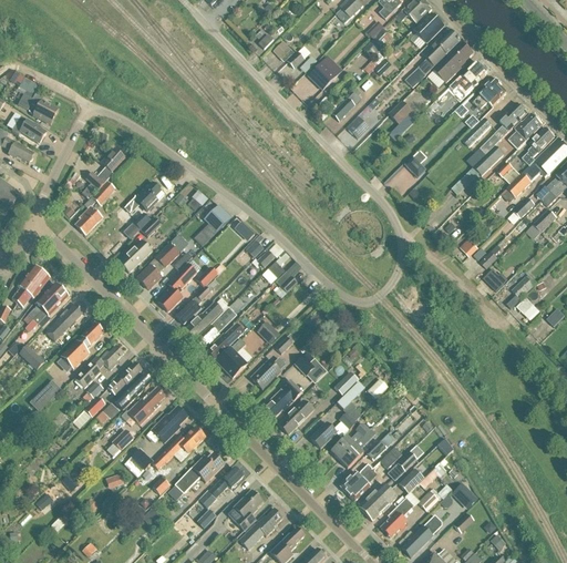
[(351,18),(364,4),(359,0),(349,0),(348,1),(341,8),(337,13),(346,22),(350,17),(351,18)]
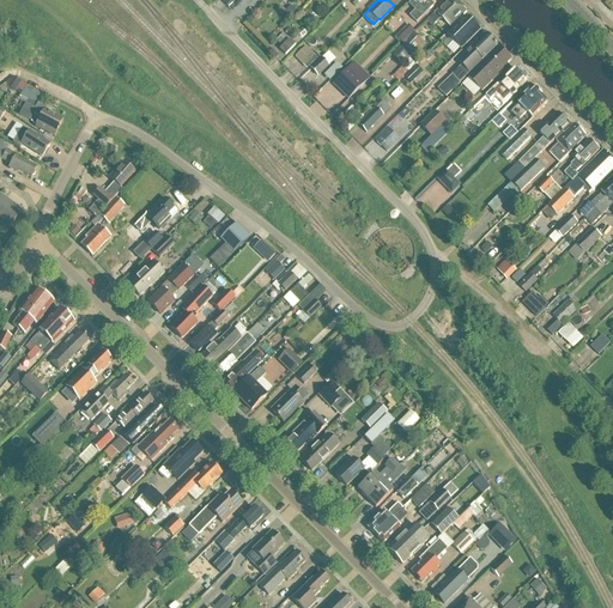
[(418,0),(422,4),(412,13),(419,20),(436,2),(435,0),(418,0)]
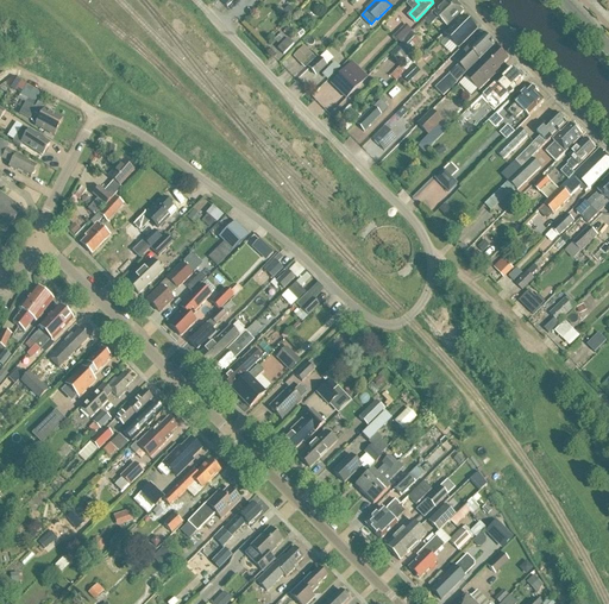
[(445,0),(426,19),(432,24),(440,16),(449,25),(465,8),(456,0),(451,0),(445,0)]
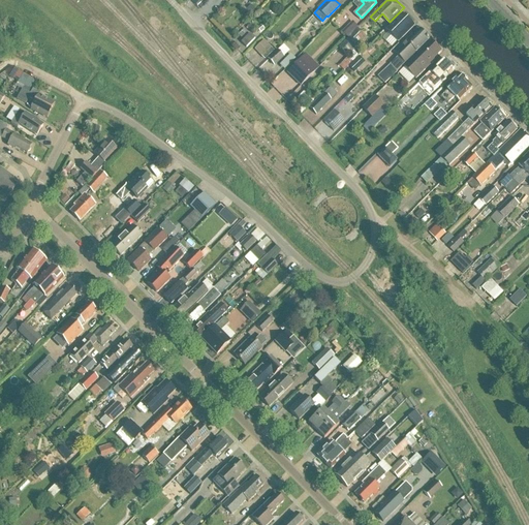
[(250,14),(256,8),(250,2),(244,9),(250,14)]
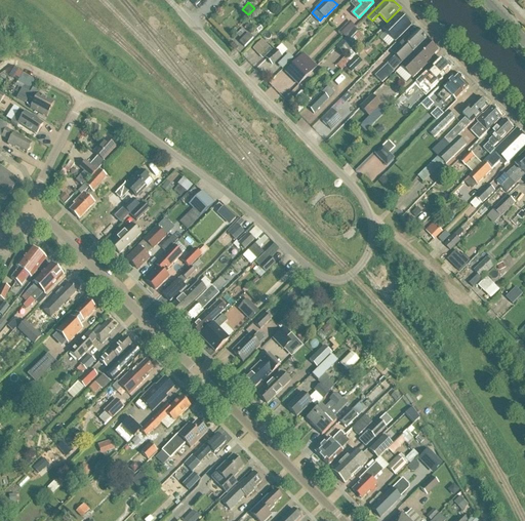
[(412,24),(401,12),(386,29),(396,40),(412,24)]
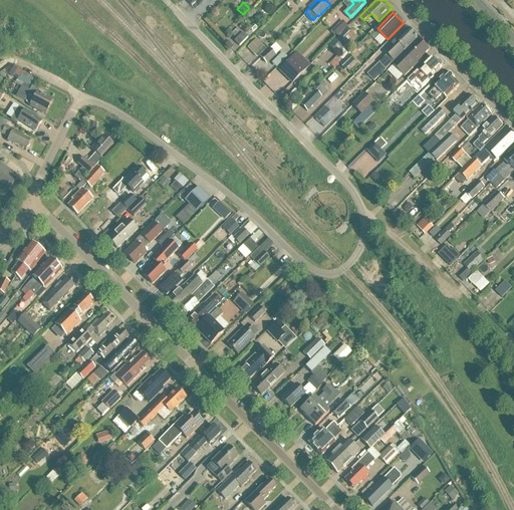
[(234,35),(240,29),(237,25),(231,31),(234,35)]
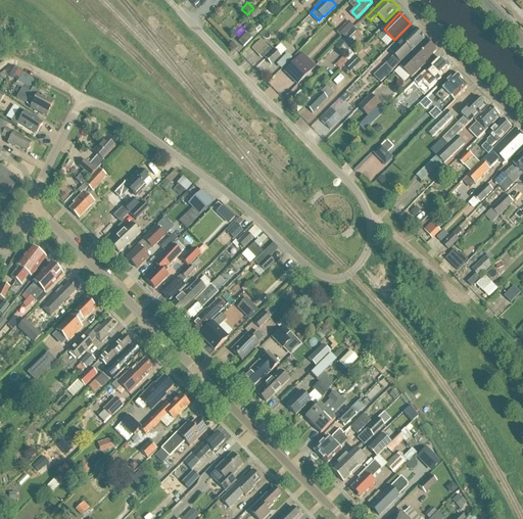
[(344,52),(362,33),(353,26),(335,45),(344,52)]
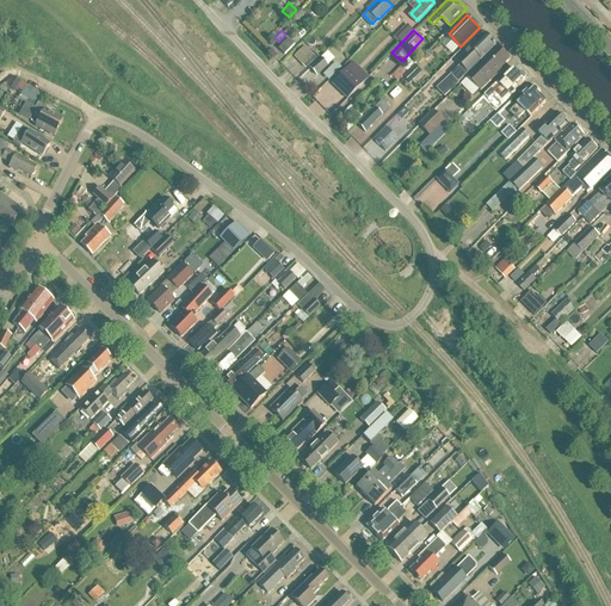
[(446,93),(498,43),(487,32),(480,39),(479,39),(460,59),(462,62),(452,73),(439,86),(446,93)]
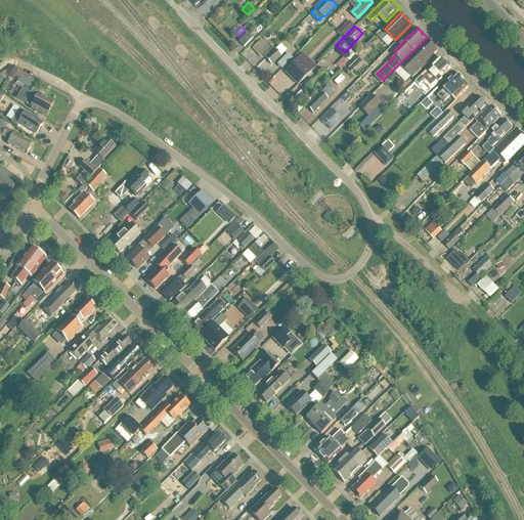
[(248,31),(238,40),(244,44),(253,35),(248,31)]
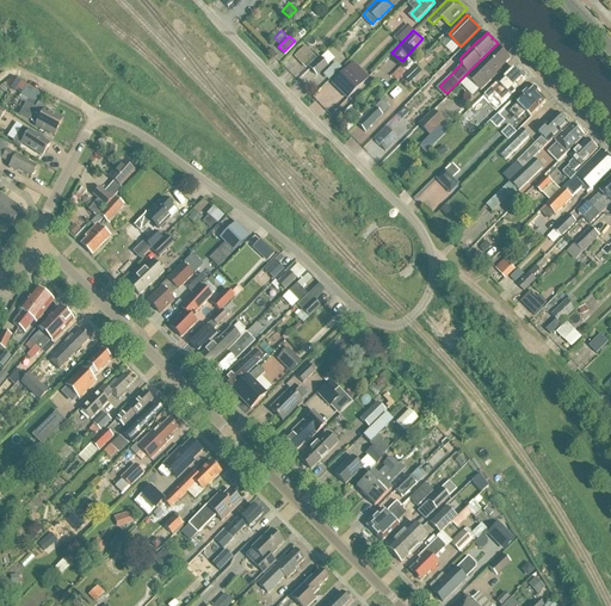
[(294,54),(302,62),(314,53),(306,44),(294,54)]
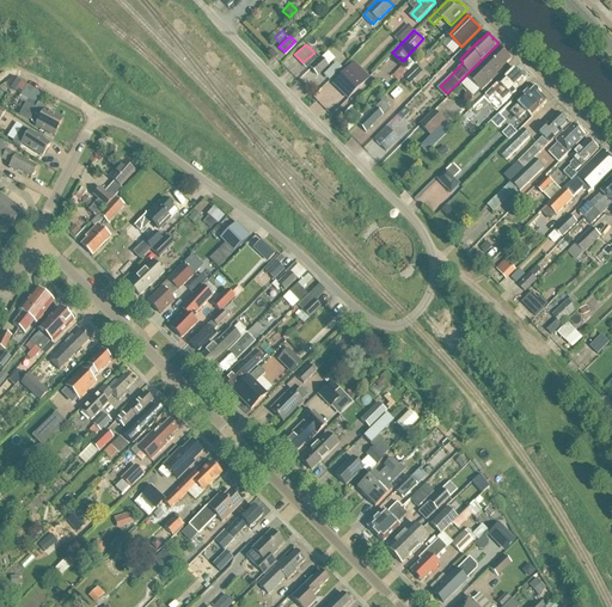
[(483,89),(505,67),(503,66),(512,57),(500,46),(470,75),(483,89)]
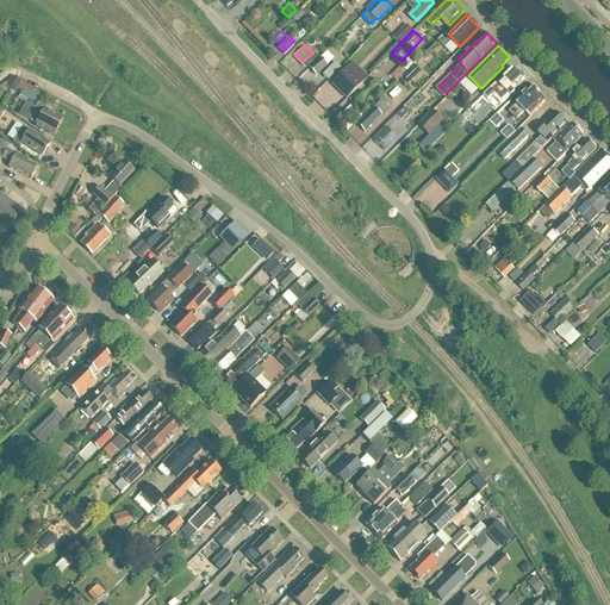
[(316,74),(328,63),(319,55),(309,66),(316,74)]
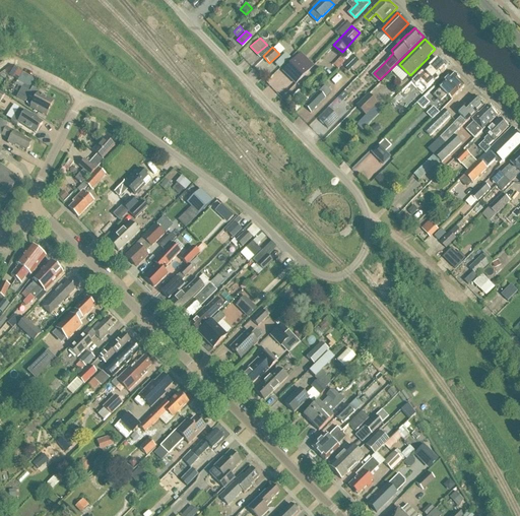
[(348,49),(334,63),(339,68),(352,53),(348,49)]
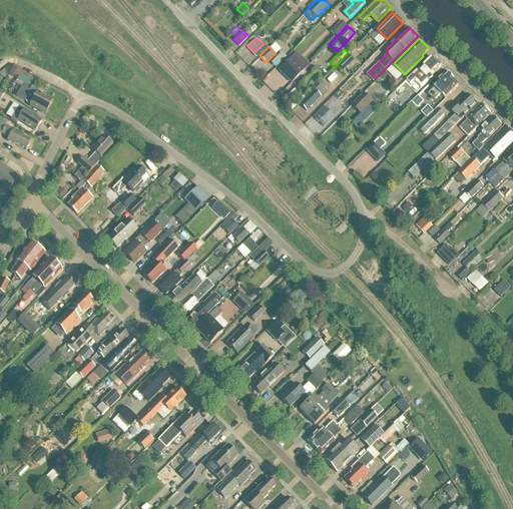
[(297,76),(310,62),(297,49),(284,63),(297,76)]
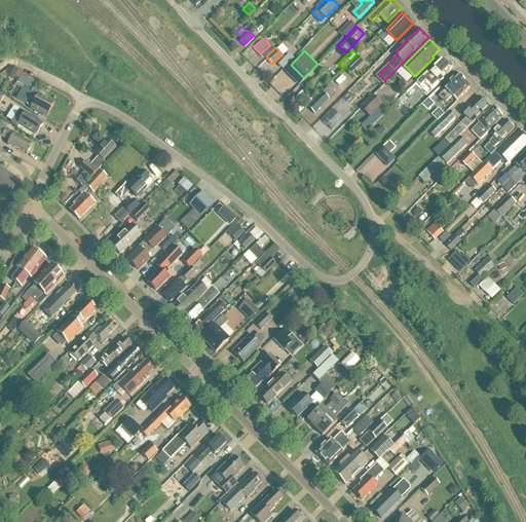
[(429,70),(417,80),(421,84),(425,80),(433,88),(442,79),(443,78),(445,77),(445,76),(453,67),(454,64),(451,61),(448,61),(444,58),(434,68),(431,69),(431,70),(430,71),(429,70)]
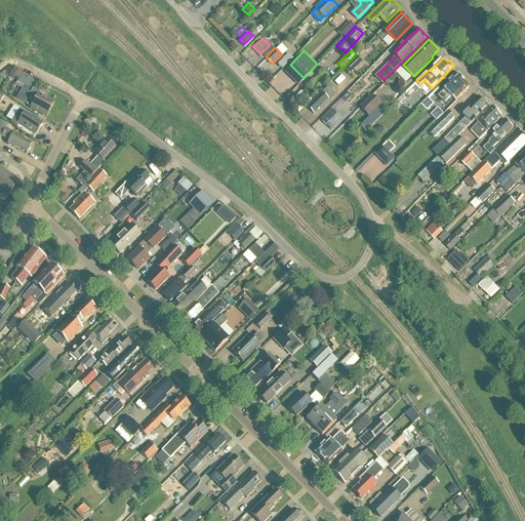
[(29,74),(24,83),(30,87),(35,77),(29,74)]
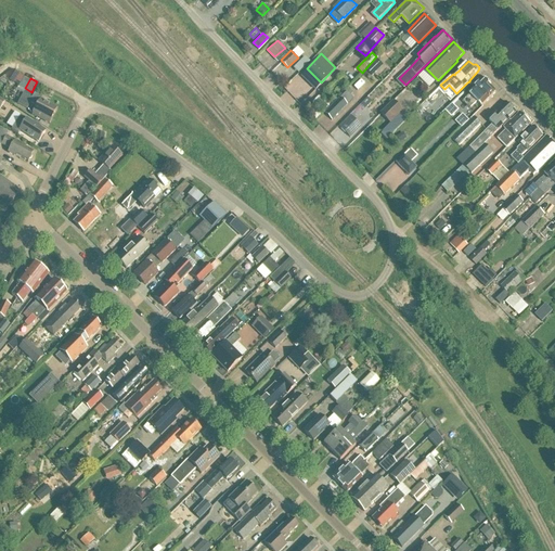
[(482,104),(497,91),(492,86),(492,85),(492,81),(489,78),(486,78),(470,92),(472,93),(468,95),(464,100),(466,103),(470,107),(478,101),(482,104)]
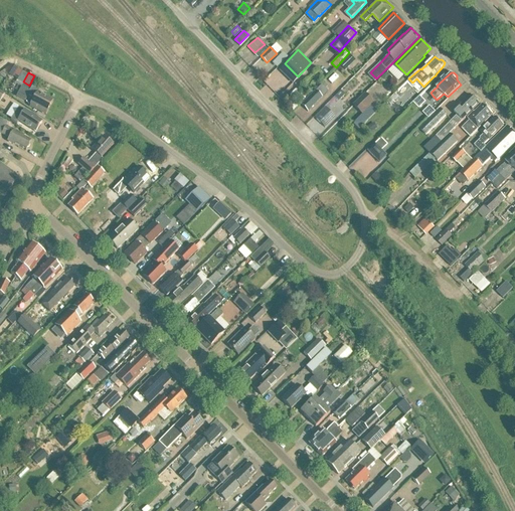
[(328,89),(322,82),(301,103),(308,110),(323,96),(322,95),(328,89)]
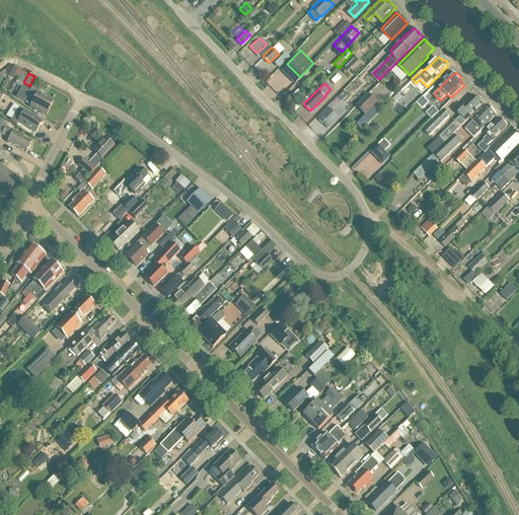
[(54,99),(38,91),(40,88),(32,84),(29,90),(21,85),(16,95),(24,99),(27,94),(33,97),(29,105),(46,114),(54,99)]
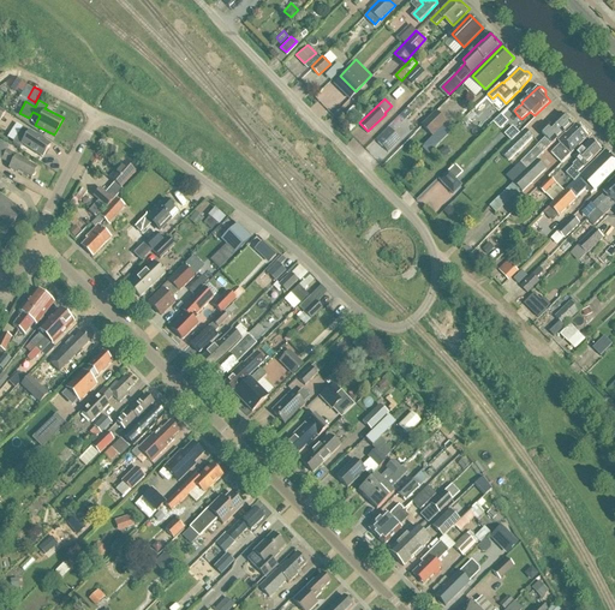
[(435,135),(449,120),(439,109),(424,124),(435,135)]
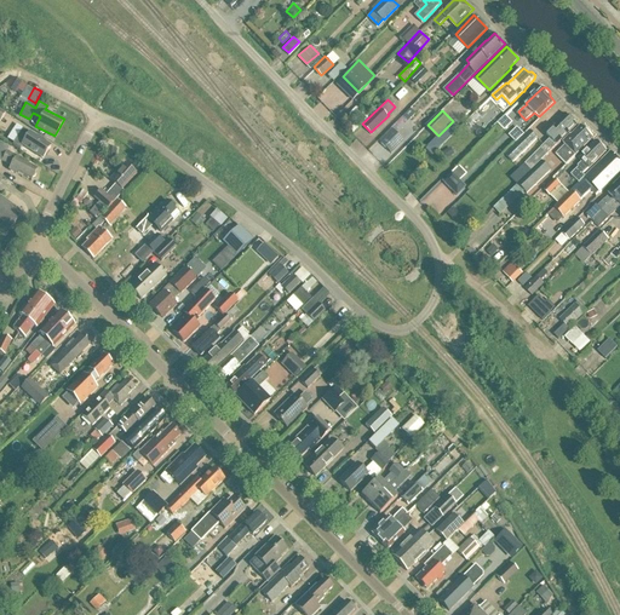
[(514,120),(505,113),(498,121),(504,127),(505,128),(514,120)]
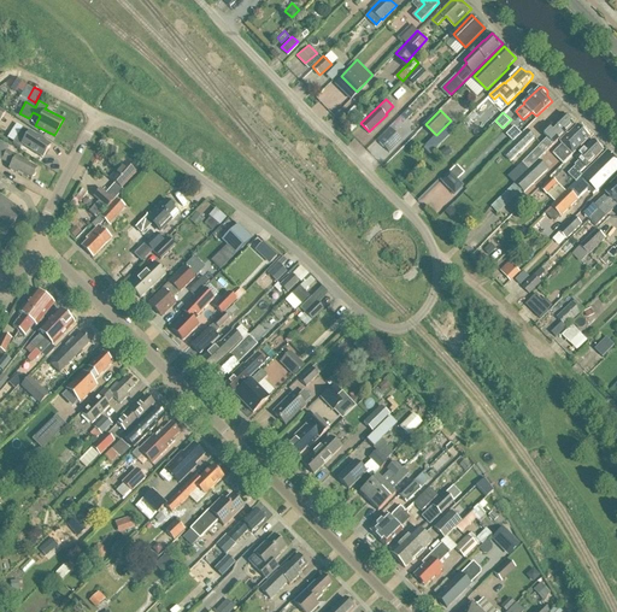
[(348,113),(340,122),(351,131),(358,123),(348,113)]
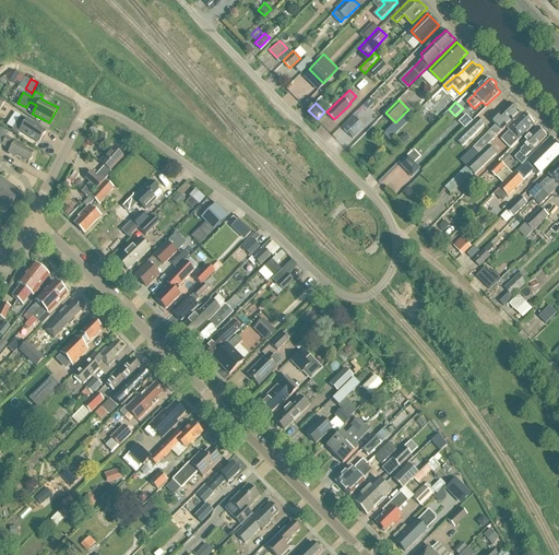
[(482,152),(522,111),(521,111),(521,108),(518,105),(515,105),(514,104),(503,116),(501,114),(495,120),(498,124),(476,146),(482,152)]
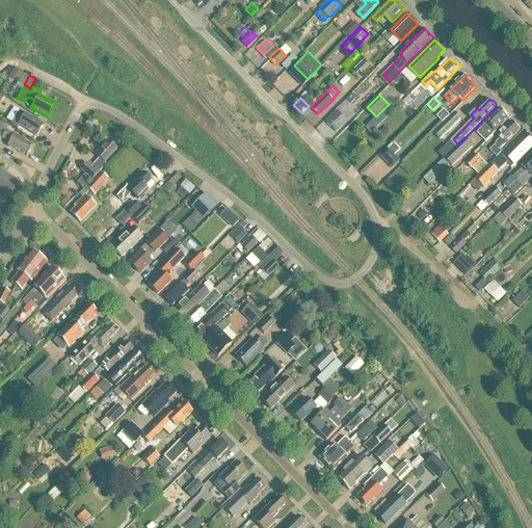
[(486,140),(510,116),(500,107),(491,115),(490,114),(483,121),(484,122),(477,130),(486,140)]
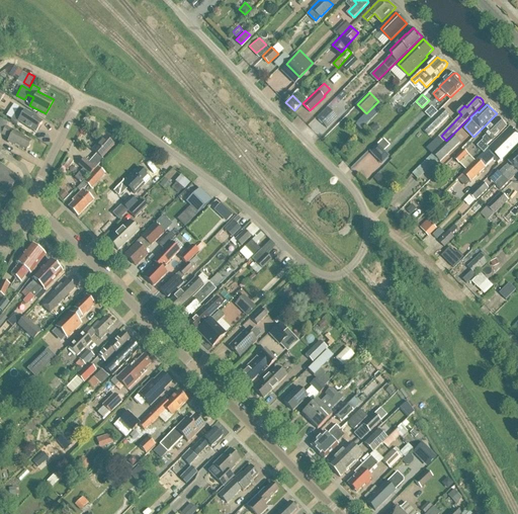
[(35,131),(42,120),(19,105),(11,118),(17,122),(19,119),(35,131)]
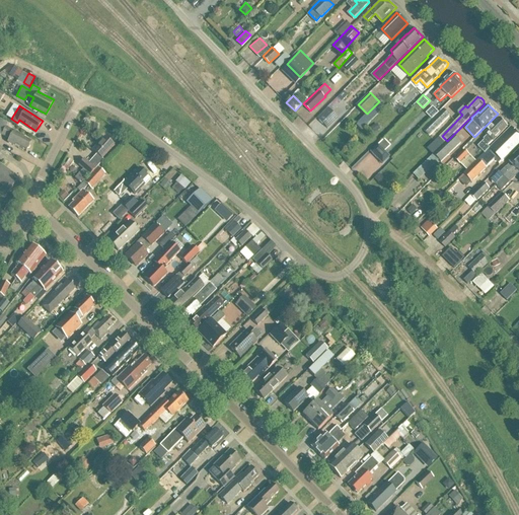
[(327,105),(317,117),(327,127),(338,117),(327,105)]
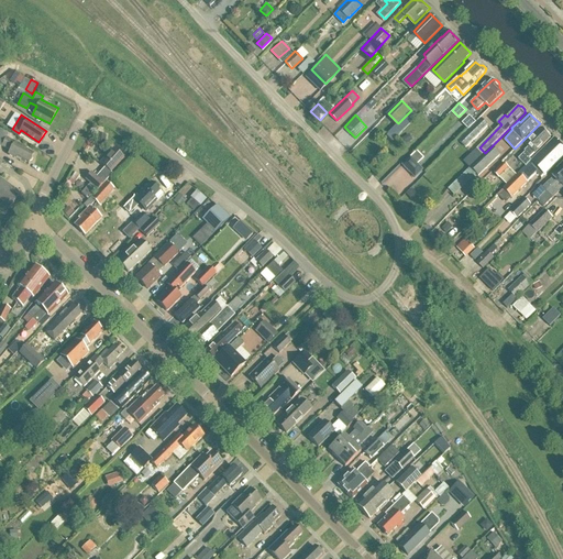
[(475,136),(488,123),(483,118),(468,131),(460,140),(465,145),(475,136)]
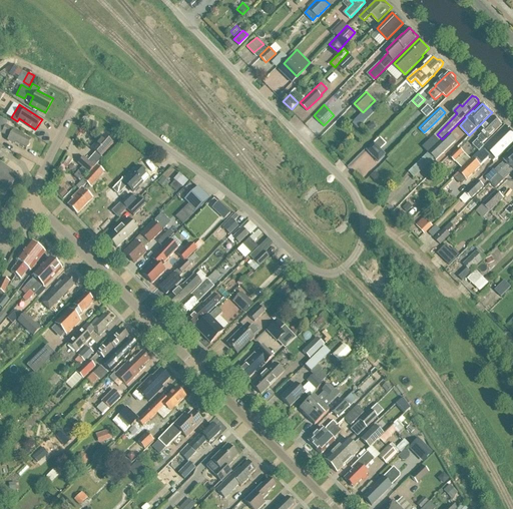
[(7,120),(0,116),(0,130),(8,135),(7,138),(14,142),(15,141),(26,147),(27,144),(28,144),(30,141),(29,140),(30,138),(23,134),(23,133),(5,124),(7,120)]
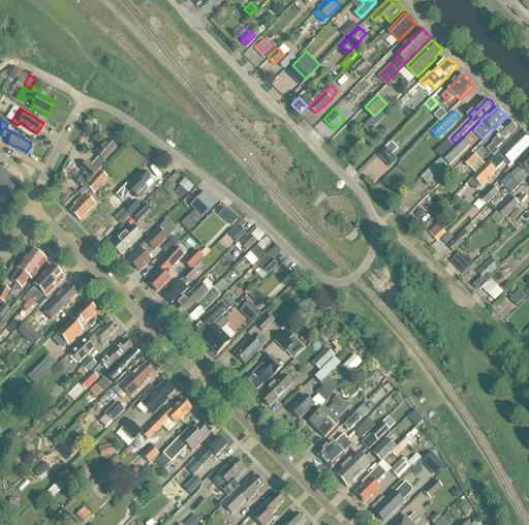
[(503,143),(519,127),(510,120),(496,134),(498,136),(496,139),(496,140),(489,148),(495,155),(500,150),(498,148),(503,142),(503,143)]
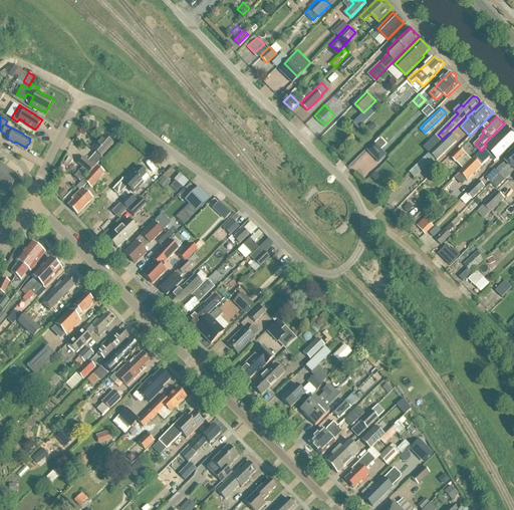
[(95,131),(96,120),(89,119),(88,131),(95,131)]
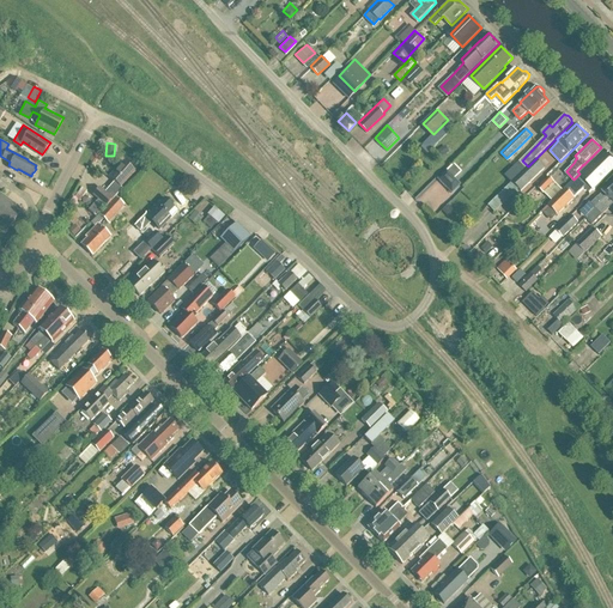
[(594,188),(612,170),(612,156),(606,149),(581,174),(580,174),(550,204),(558,213),(576,196),(575,195),(586,186),(590,190),(594,188)]
